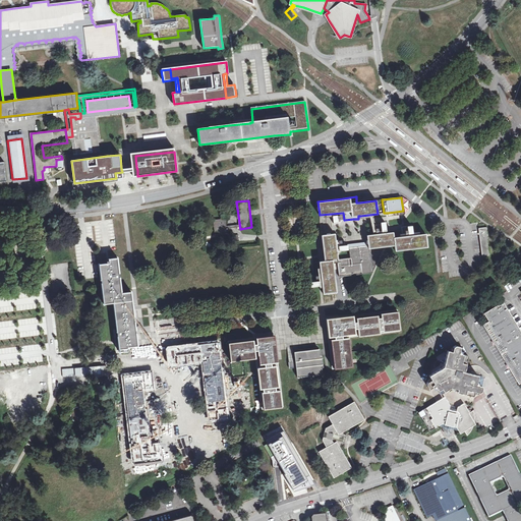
[(226,217),(214,219),(215,231),(219,230),(219,233),(230,232),(229,227),(227,227),(226,217)]
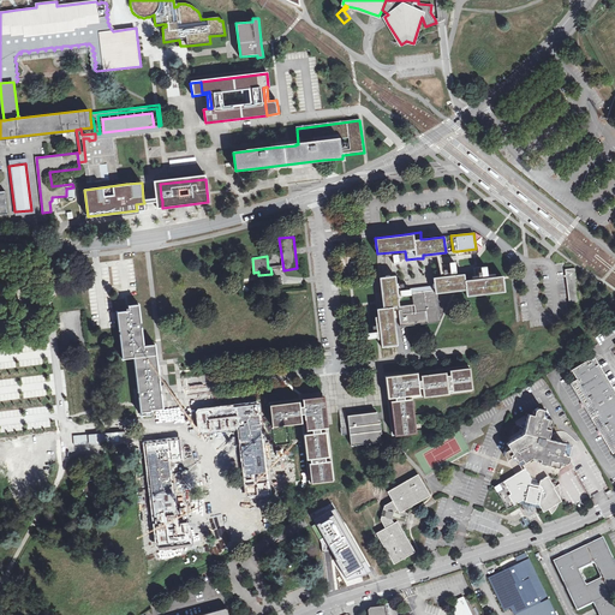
[(574,267),(566,268),(571,303),(579,302),(574,267)]
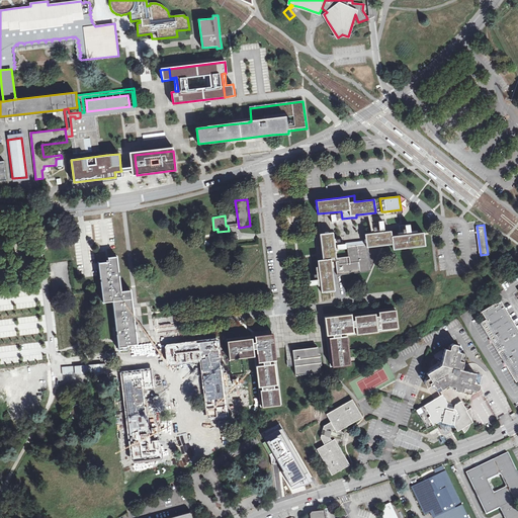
[(391,231),(365,234),(365,241),(366,247),(384,245),(392,244),(393,249),(424,246),(423,233),(395,236),(391,236),(391,233),(391,231)]
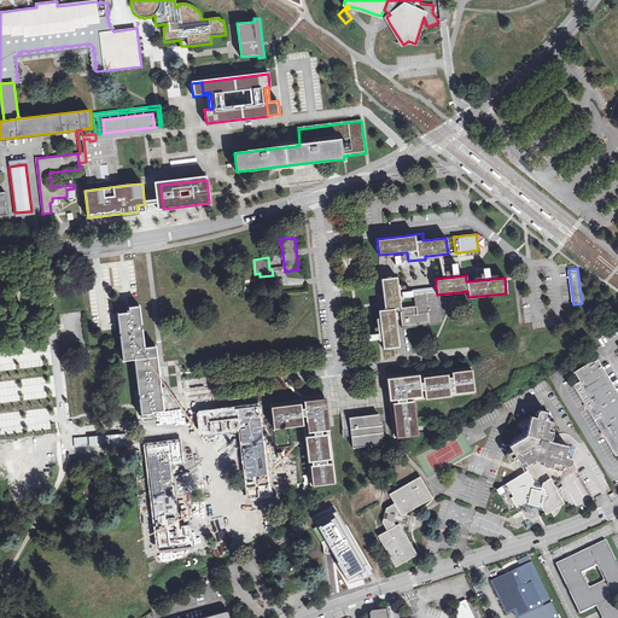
[(397,277),(382,279),(382,285),(385,309),(378,310),(383,348),(398,347),(395,313),(394,309),(401,308),(398,285),(397,277)]
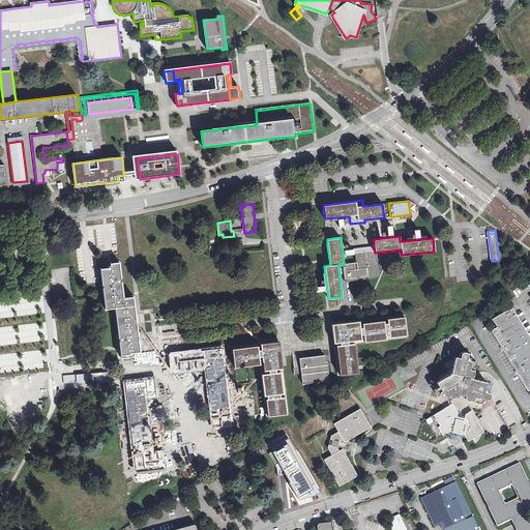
[(375,253),(374,246),(350,248),(350,244),(344,244),(345,251),(344,251),(345,255),(348,255),(351,255),(355,254),(356,262),(337,265),(339,268),(344,267),(345,281),(378,276),(375,253)]
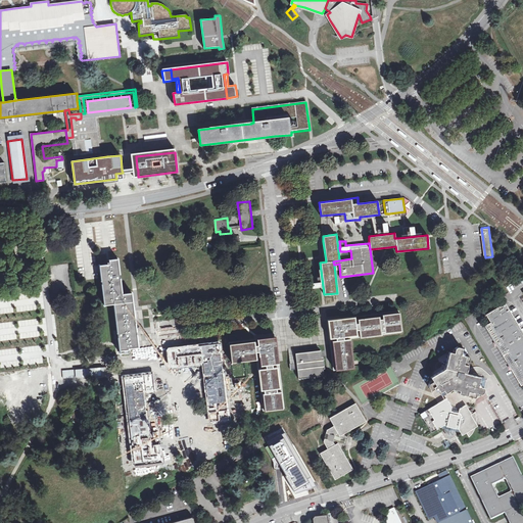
[(107,260),(108,265),(104,266),(100,266),(104,304),(114,303),(119,340),(120,344),(121,353),(128,352),(128,349),(138,347),(138,342),(137,338),(132,293),(122,294),(117,259),(107,260)]
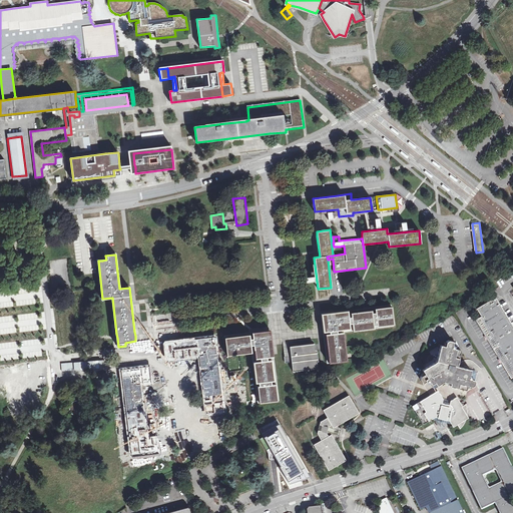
[(481,317),(476,320),(511,379),(512,377),(512,326),(496,298),(477,309),(481,317)]
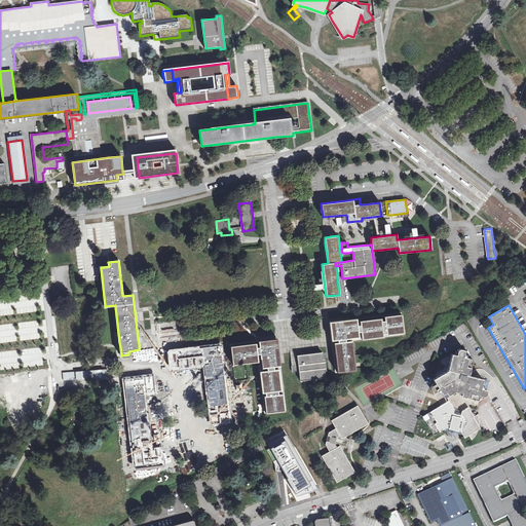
[(401,312),(329,322),(335,373),(355,370),(352,340),(404,334),(401,312)]
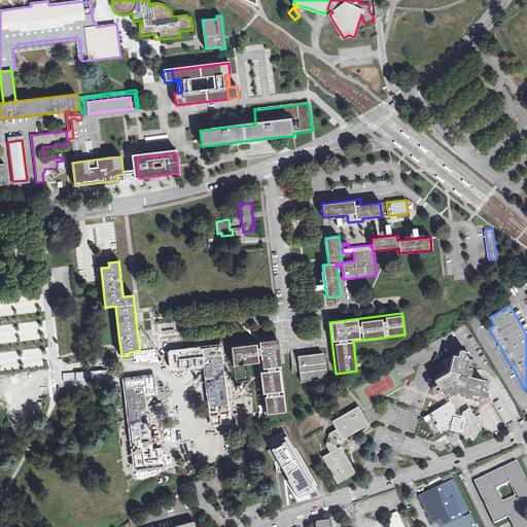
[(156,336),(149,337),(149,338),(142,339),(142,349),(157,348),(156,336)]
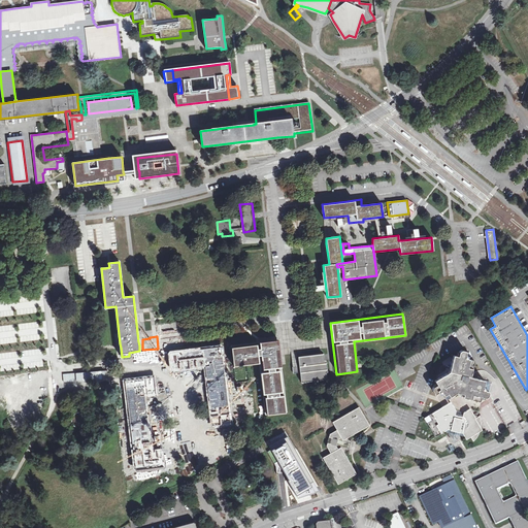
[(287,413),(278,340),(268,341),(231,345),(233,366),(260,363),(265,415),(287,413)]
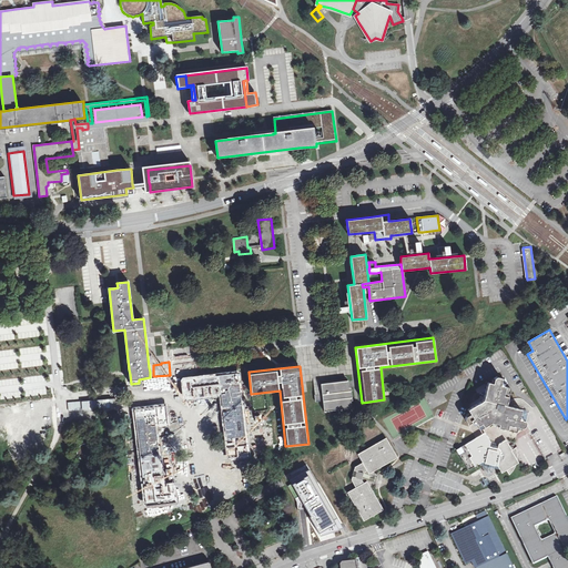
[(239,372),(181,378),(182,388),(183,399),(220,396),(225,457),(247,455),(239,372)]
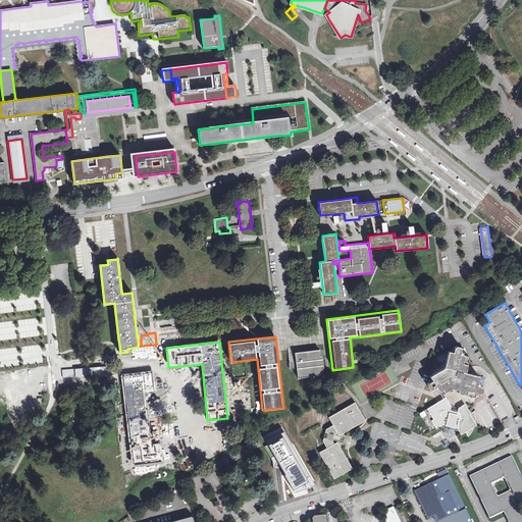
[(428,382),(426,387),(428,390),(431,389),(432,390),(434,390),(435,389),(438,394),(453,384),(453,386),(457,387),(456,395),(472,398),(473,394),(478,395),(480,394),(481,388),(478,387),(478,384),(482,385),(483,381),(482,378),(468,375),(463,373),(467,358),(461,356),(461,354),(461,353),(459,352),(460,349),(455,348),(453,349),(452,354),(447,353),(442,368),(428,377),(430,381),(428,382)]
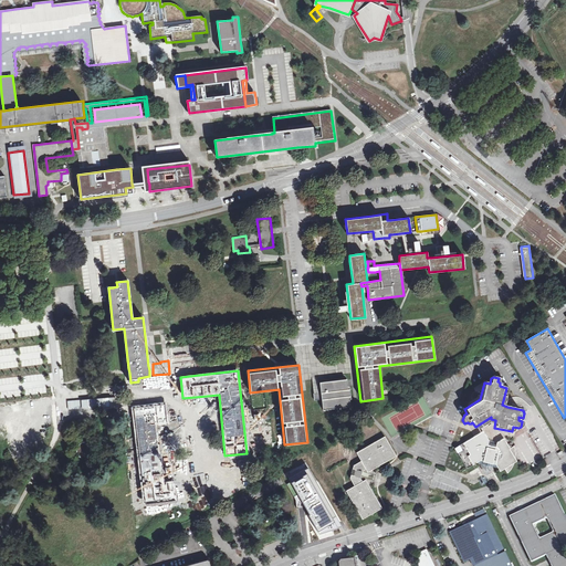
[(346,378),(320,381),(321,394),(321,397),(322,401),(323,409),(349,406),(346,378)]
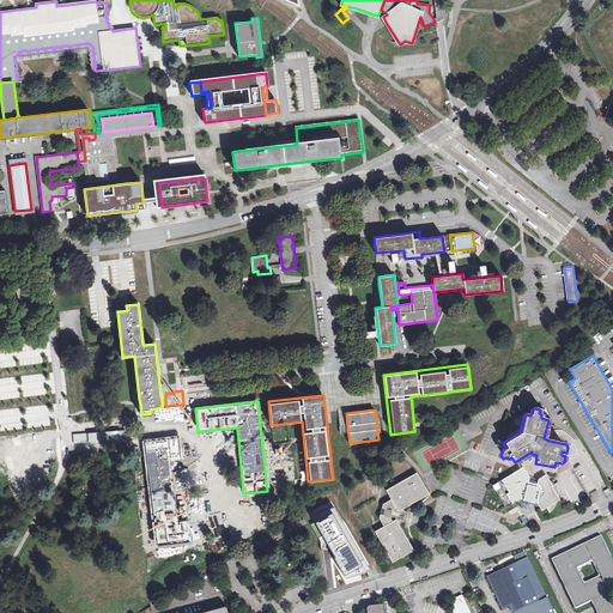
[(177,435),(144,438),(158,545),(190,540),(187,522),(178,523),(169,461),(180,460),(178,445),(177,435)]
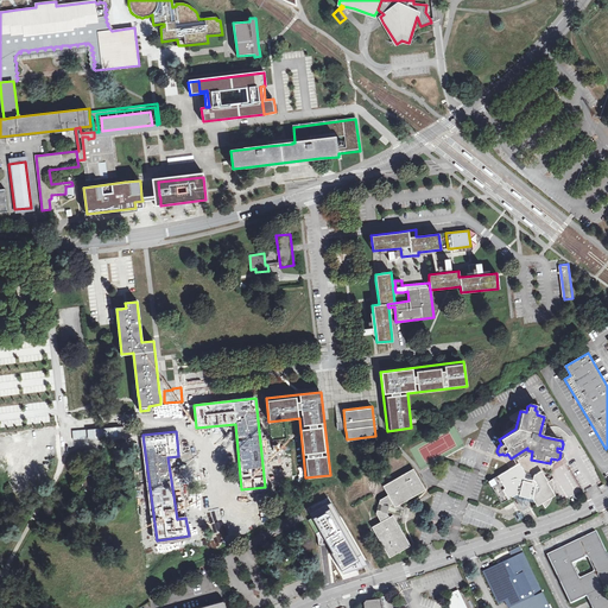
[(487,483),(499,504),(510,498),(515,500),(514,505),(519,506),(525,507),(526,502),(532,504),(534,507),(540,505),(543,510),(545,507),(548,504),(549,500),(550,494),(551,489),(551,486),(550,480),(546,482),(539,472),(531,476),(523,474),(517,464),(496,477),(487,483)]
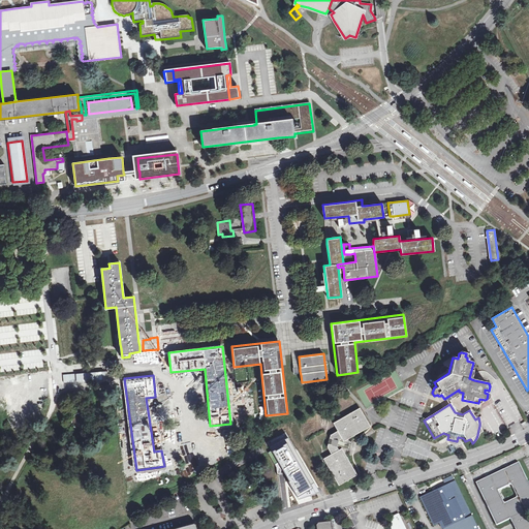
[(323,458),(337,481),(340,479),(342,483),(356,474),(344,452),(347,450),(349,445),(350,441),(348,438),(370,426),(362,410),(359,412),(356,408),(333,422),(338,430),(330,434),(328,446),(331,454),(323,458)]
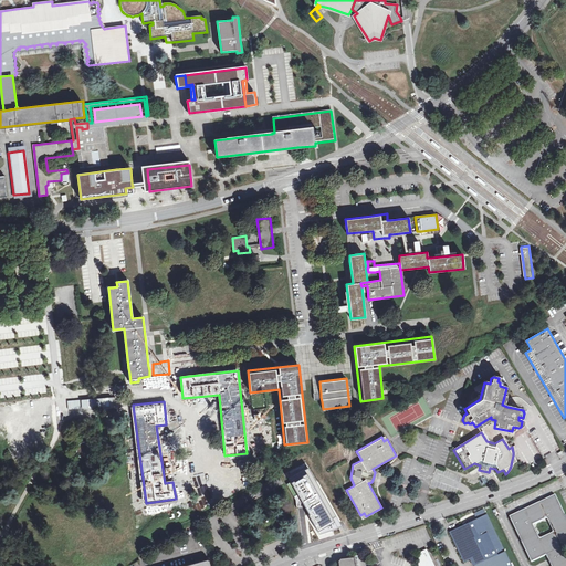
[(77,453),(80,456),(83,457),(85,458),(88,457),(91,456),(93,453),(94,451),(94,448),(93,444),(91,442),(88,441),(86,440),(83,440),(81,441),(79,443),(76,446),(76,449),(76,451),(77,453)]
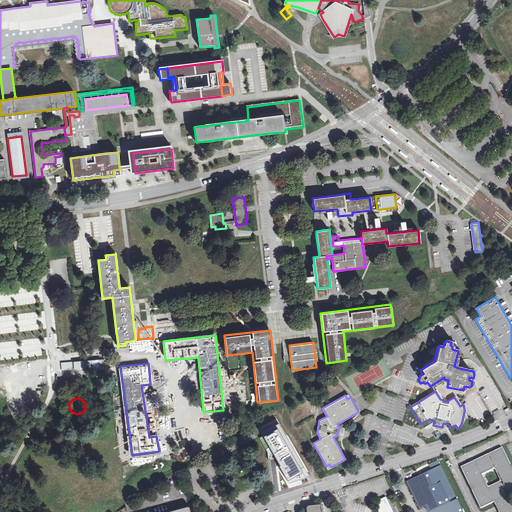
[(309,476),(278,423),(257,434),(267,452),(268,460),(276,458),(280,465),(279,465),(288,482),(309,476)]
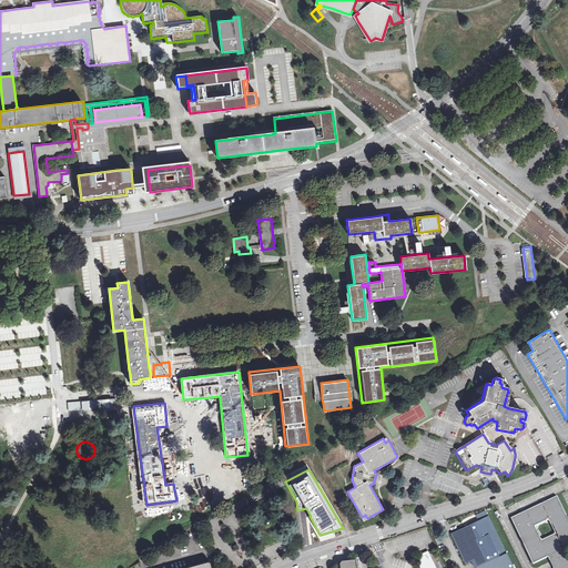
[(533,508),(511,518),(510,521),(530,563),(534,565),(547,558),(550,567),(567,567),(567,524),(557,499),(554,498),(533,508)]
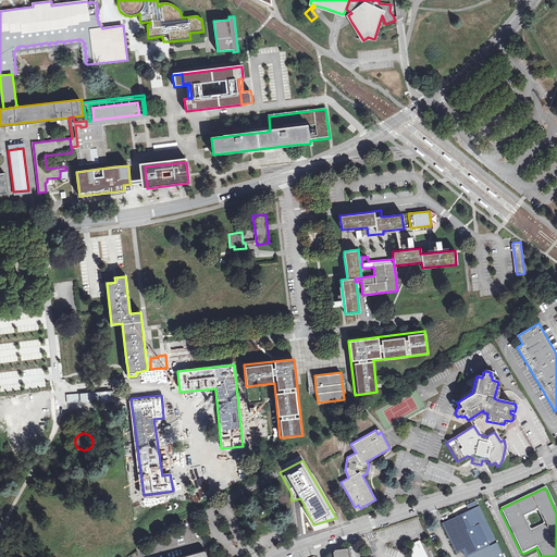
[(456,552),(462,549),(466,556),(503,556),(479,506),(442,522),(456,552)]
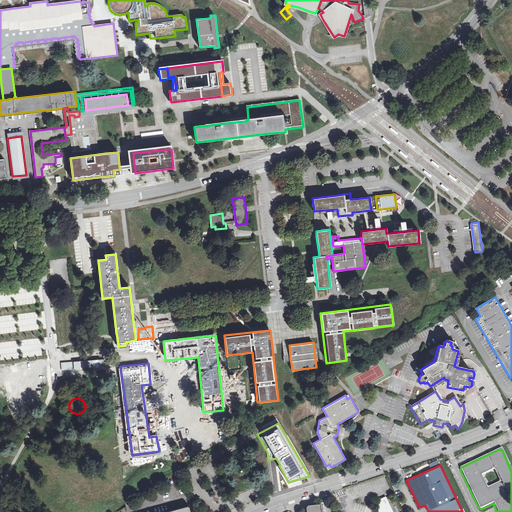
[(391,511),(385,497),(381,499),(376,511),(391,511)]
